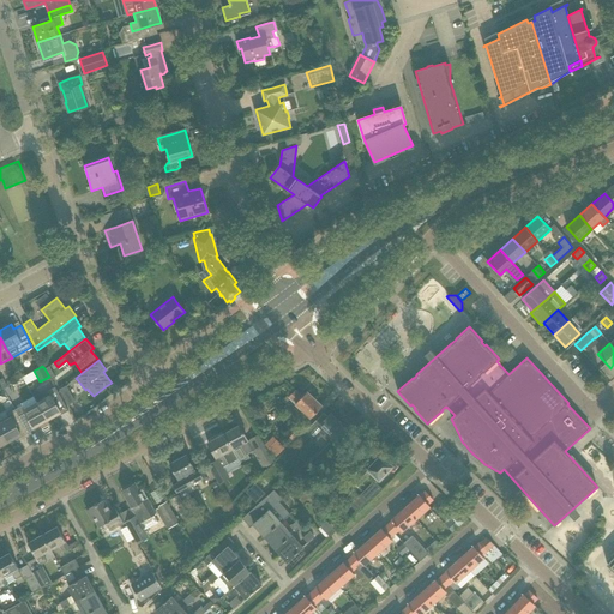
[(55,378),(49,366),(44,368),(49,377),(50,380),(55,378)]
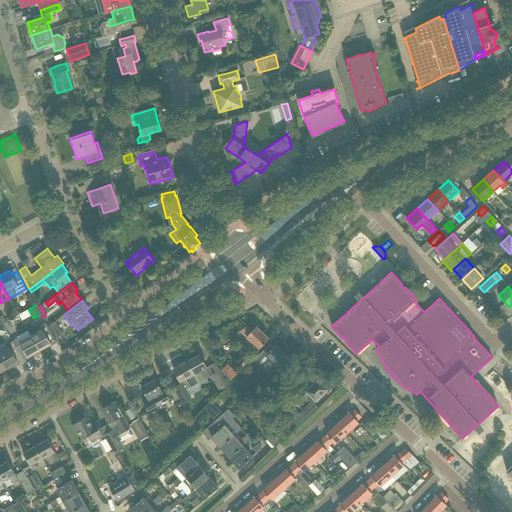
[(63,335),(55,321),(49,325),(56,338),(63,335)]
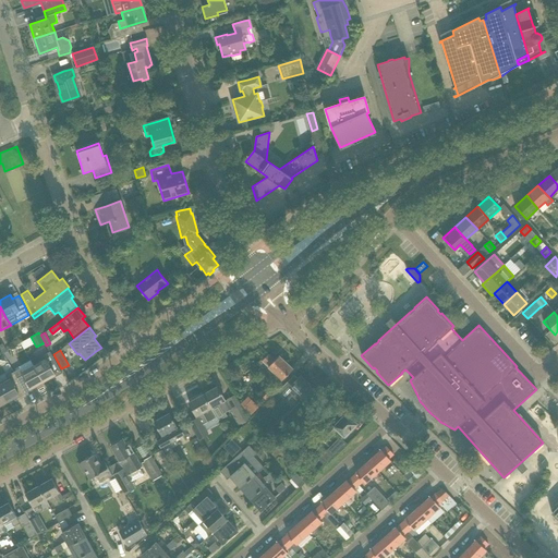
[(61,373),(57,363),(50,351),(44,355),(46,360),(34,366),(43,381),(55,375),(55,376),(61,373)]
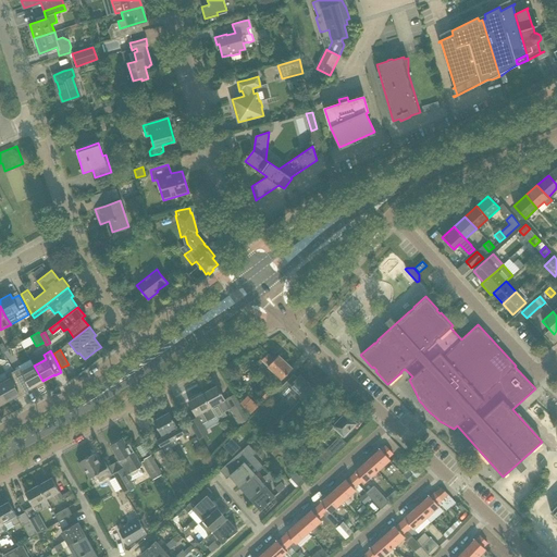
[(262,360),(270,368),(282,379),(292,368),(279,356),(274,360),(268,355),(262,360)]
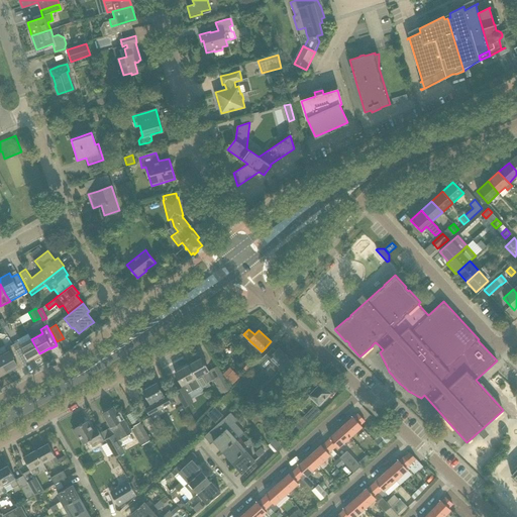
[(39,353),(31,339),(20,345),(18,341),(12,344),(23,365),(29,360),(28,359),(39,353)]
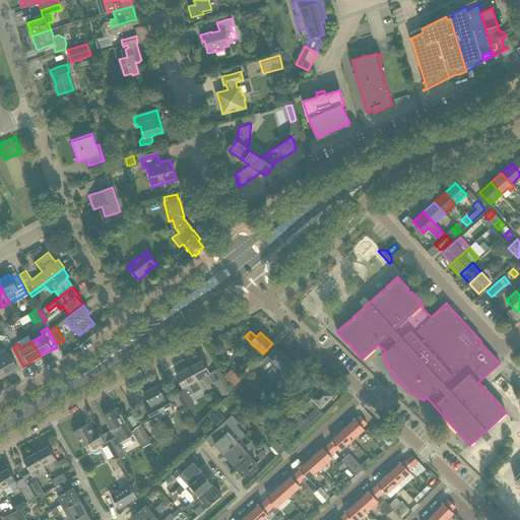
[(23,367),(12,346),(7,349),(9,353),(0,358),(0,363),(6,375),(17,369),(17,370),(23,367)]
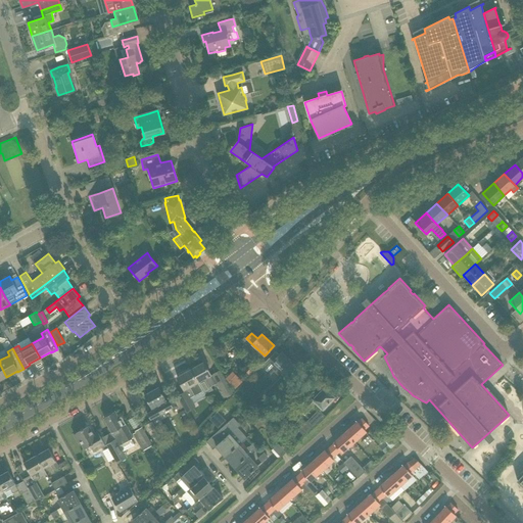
[(276,351),(260,367),(269,375),(274,370),(278,374),(281,371),(287,376),(296,367),(281,352),(279,354),(276,351)]
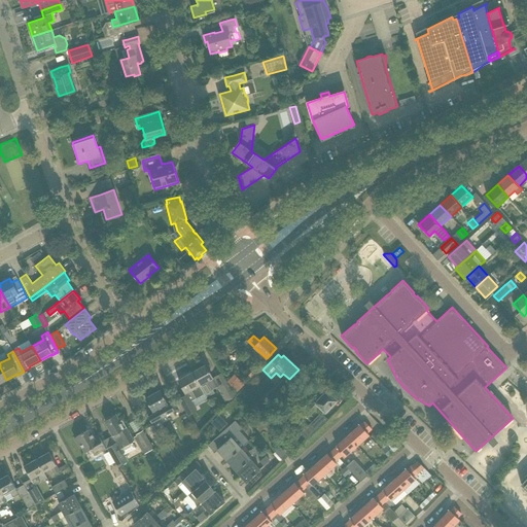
[(212,378),(205,364),(191,373),(200,386),(203,391),(210,387),(211,389),(219,385),(227,399),(234,395),(221,374),(212,378)]
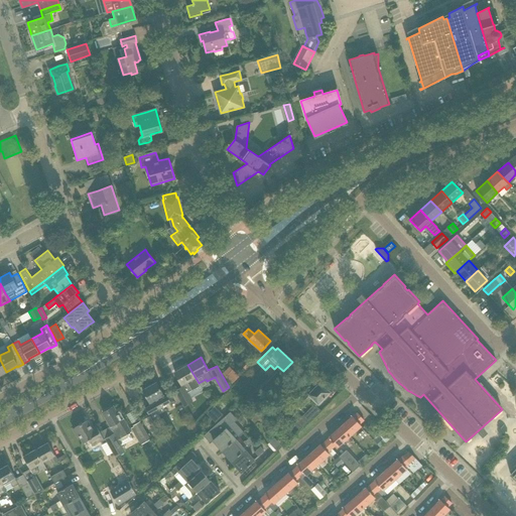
[(191,388),(197,385),(198,387),(200,386),(199,383),(196,378),(187,365),(174,372),(181,385),(182,385),(182,386),(175,390),(184,407),(192,402),(187,393),(192,390),(191,388)]
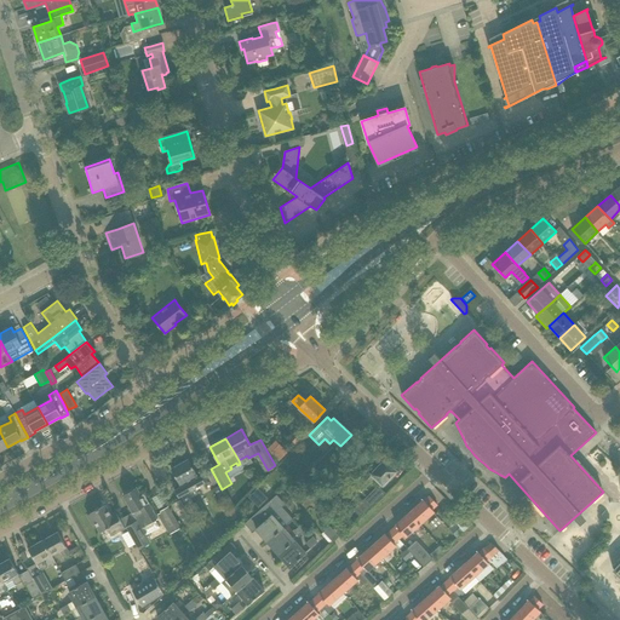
[(279,443),(270,452),(279,460),(287,452),(279,443)]
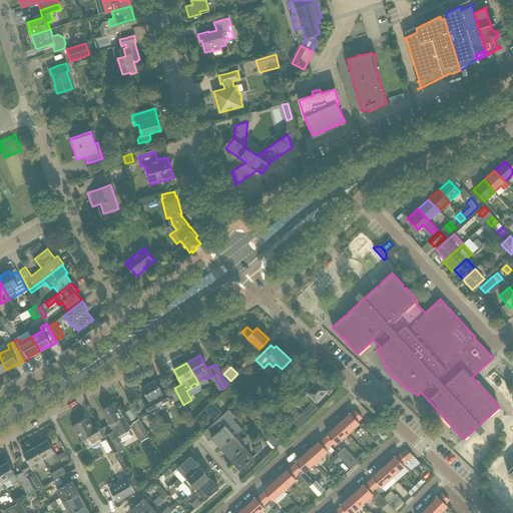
[(259,388),(255,392),(262,398),(284,375),(278,369),(274,373),(273,372),(258,387),(259,388)]
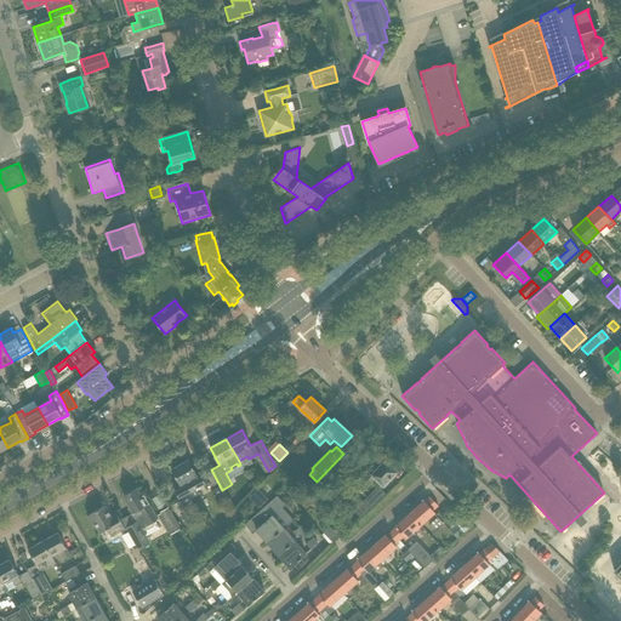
[(380,456),(372,463),(375,466),(363,478),(360,476),(352,484),(362,493),(375,479),(383,486),(397,472),(385,461),(380,456)]
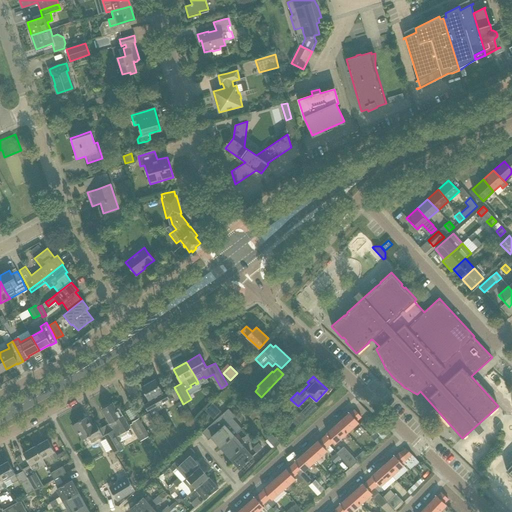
[(163,392),(160,388),(155,379),(141,387),(148,400),(150,399),(151,401),(144,405),(147,411),(169,399),(166,392),(163,394),(162,392),(163,392)]
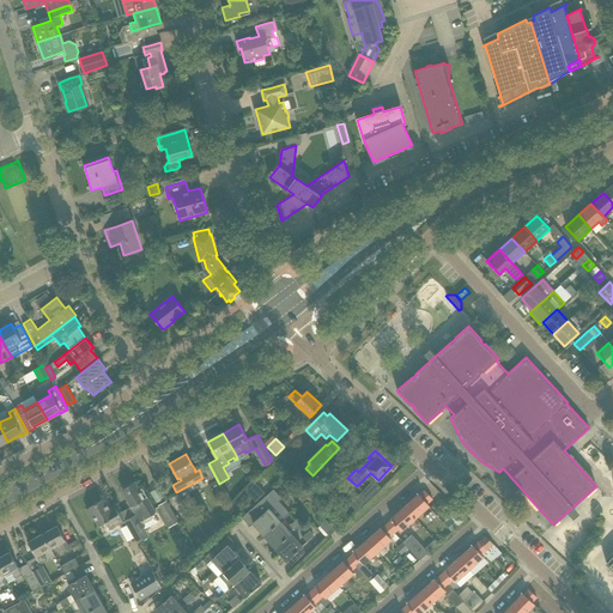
[(381,487),(374,480),(350,504),(345,499),(331,514),(343,526),(381,487)]
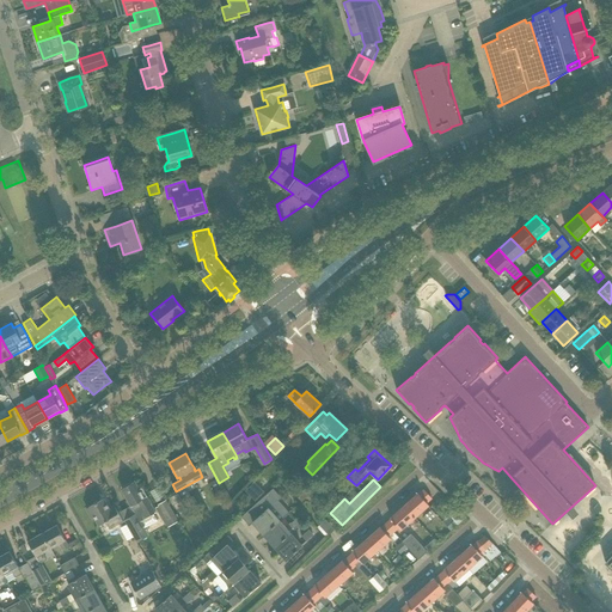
[(155,512),(147,499),(141,488),(139,489),(134,482),(122,489),(132,507),(130,507),(134,515),(124,521),(136,543),(148,536),(140,521),(155,512)]
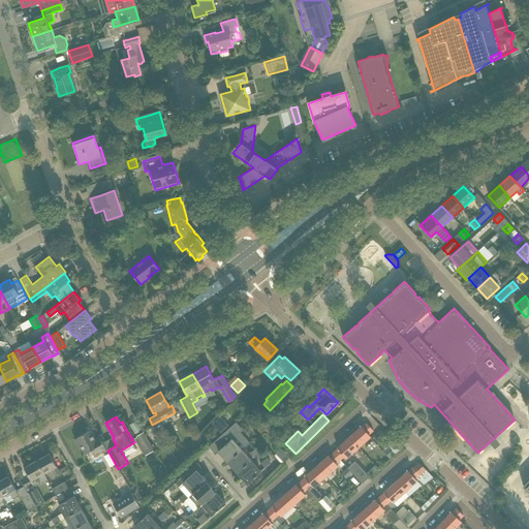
[(220,416),(213,423),(222,432),(228,426),(220,416)]
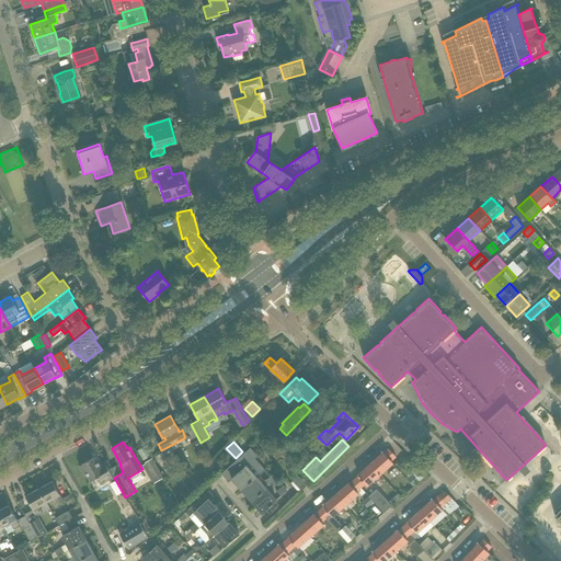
[(277,460),(285,451),(277,444),(268,453),(277,460)]
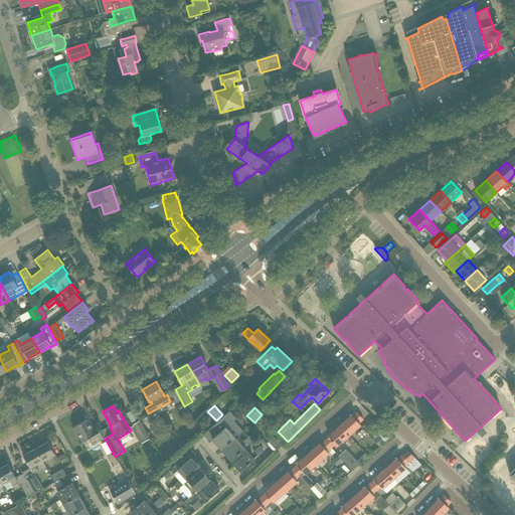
[(230,424),(234,421),(236,418),(229,410),(210,427),(217,436),(212,440),(221,451),(235,439),(234,439),(239,435),(230,424)]
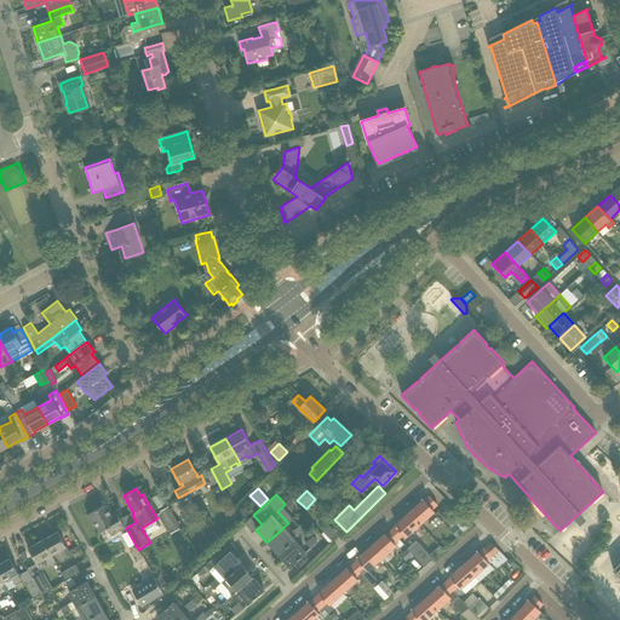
[(419,524),(434,511),(432,509),(437,505),(430,497),(424,500),(409,512),(419,524)]
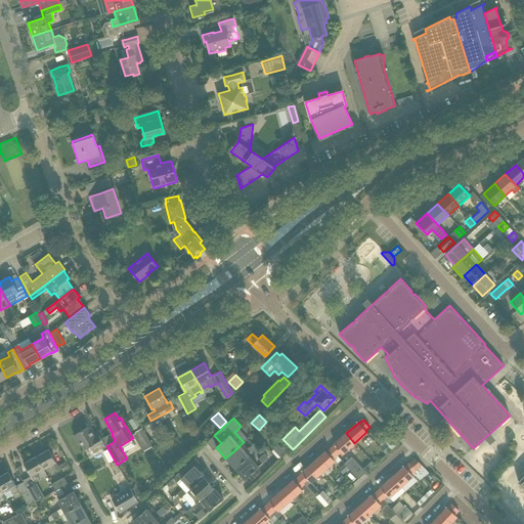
[(153,423),(144,427),(147,434),(156,429),(153,423)]
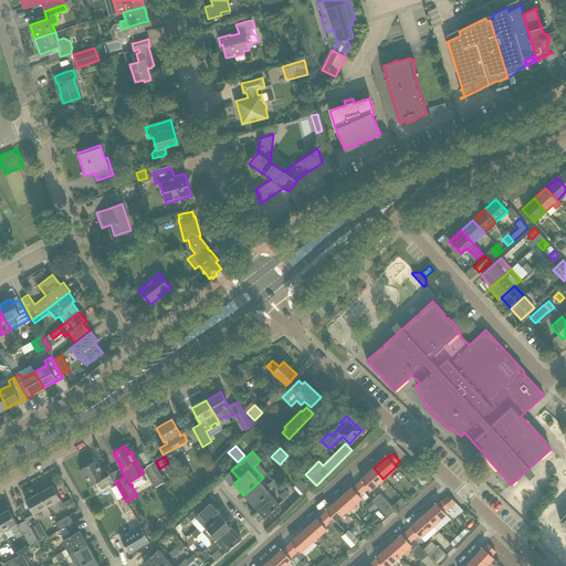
[(87,467),(80,470),(85,479),(86,478),(91,485),(97,482),(101,489),(114,482),(105,468),(101,470),(96,461),(91,464),(90,463),(86,465),(87,467)]
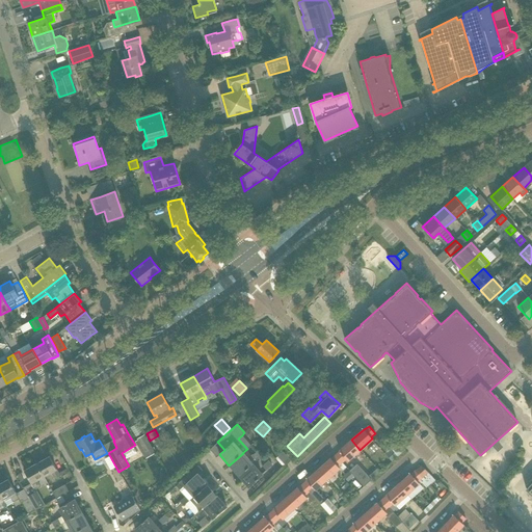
[(271,439),(275,443),(281,439),(275,433),(271,439)]
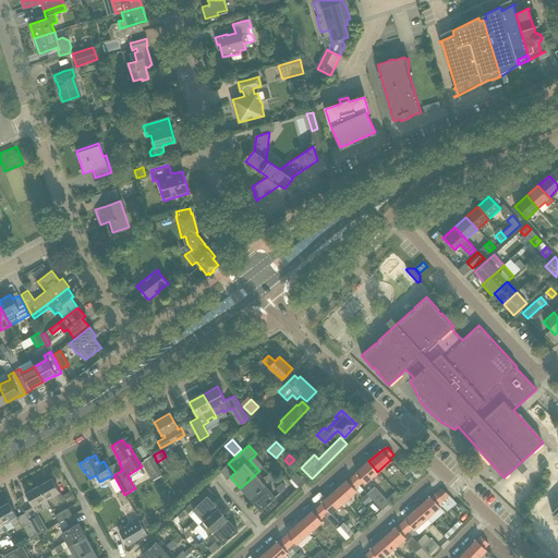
[(145,460),(153,473),(159,470),(152,457),(145,460)]
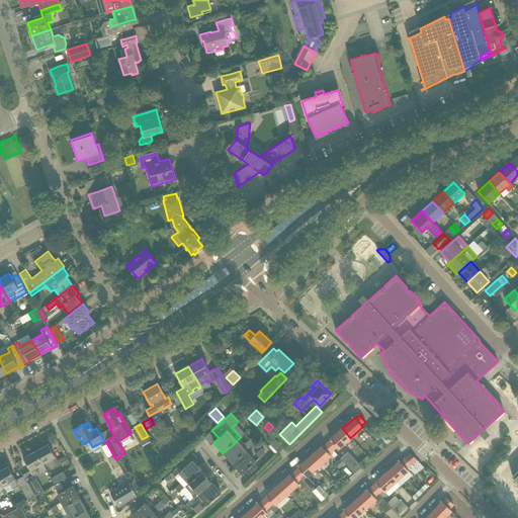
[(339,448),(350,438),(342,428),(330,439),(331,439),(327,443),(333,450),(337,446),(339,448)]
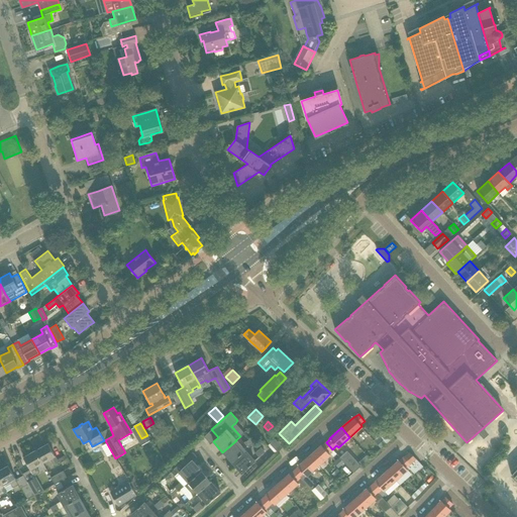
[(362,441),(369,435),(364,430),(357,436),(362,441)]
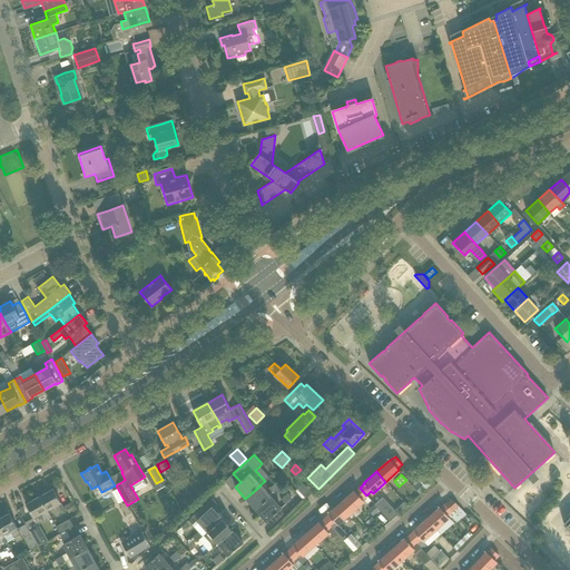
[(271,487),(265,491),(261,485),(245,499),(256,510),(271,497),(282,487),(277,482),(272,488),(271,487)]
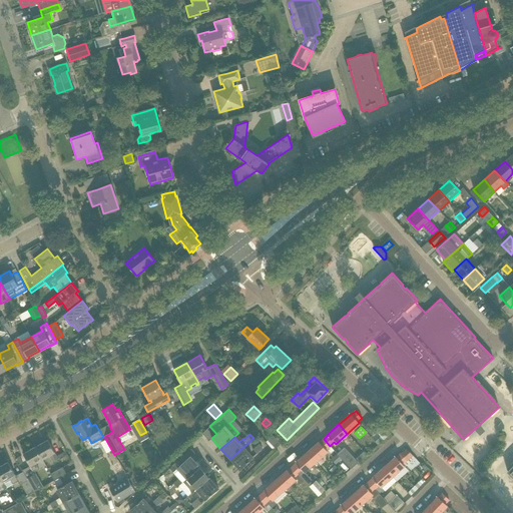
[(334,451),(330,446),(324,439),(320,443),(319,442),(308,452),(316,462),(327,451),(330,454),(334,451)]
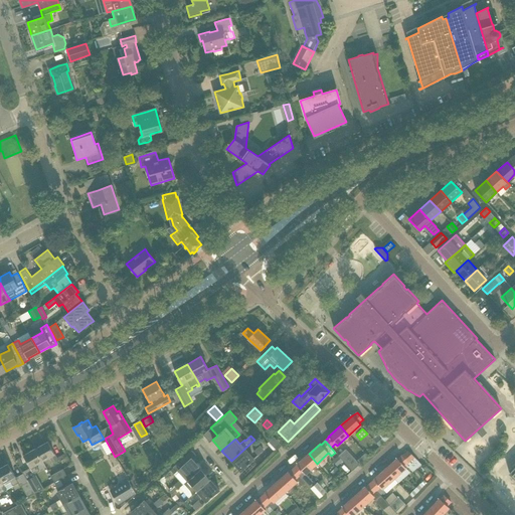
[(47,442),(35,449),(42,461),(48,458),(49,457),(52,464),(58,461),(58,462),(67,457),(65,454),(61,456),(56,458),(47,442)]
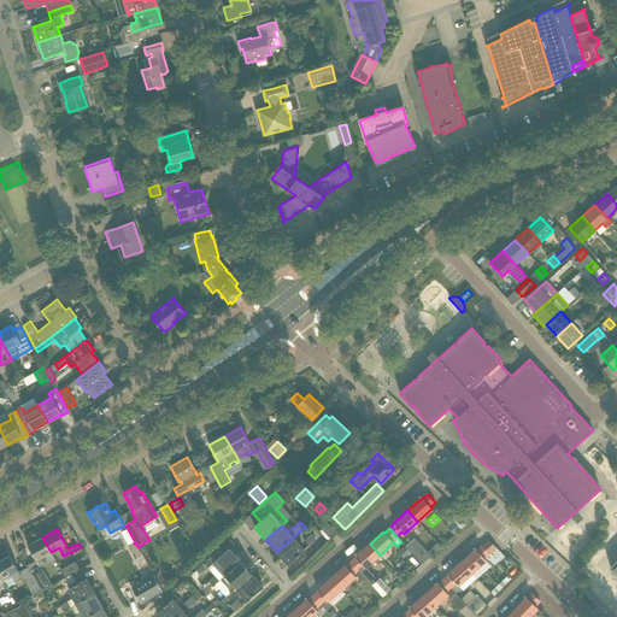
[(316,540),(311,534),(304,540),(309,546),(316,540)]
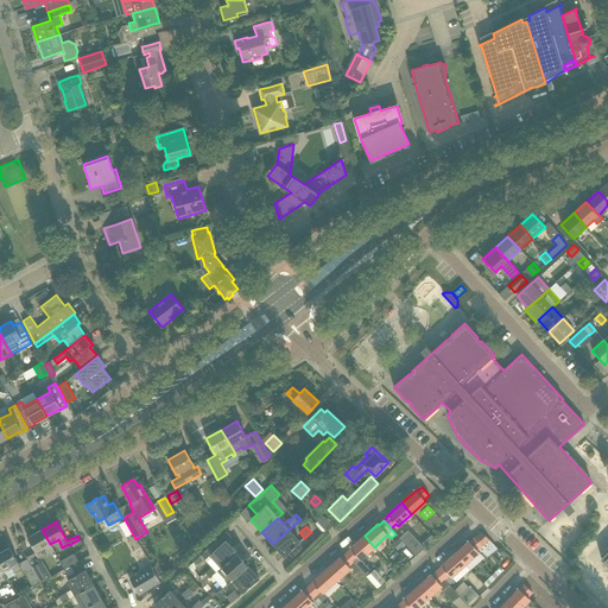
[(409,529),(399,538),(404,544),(405,544),(416,556),(425,548),(409,529)]
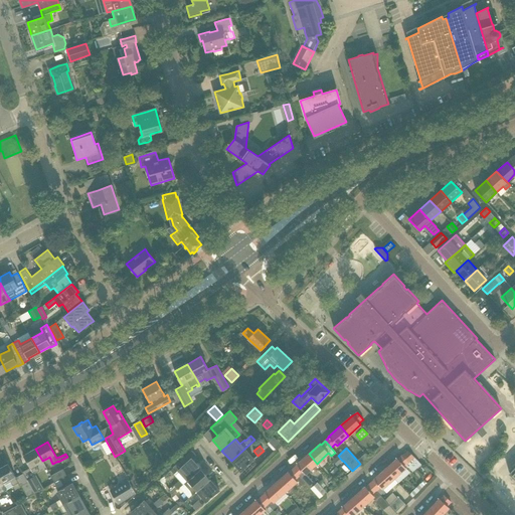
[(30,468),(22,472),(23,474),(28,482),(34,494),(42,489),(34,474),(38,472),(35,465),(41,462),(42,461),(35,449),(23,455),(28,464),(30,468)]
